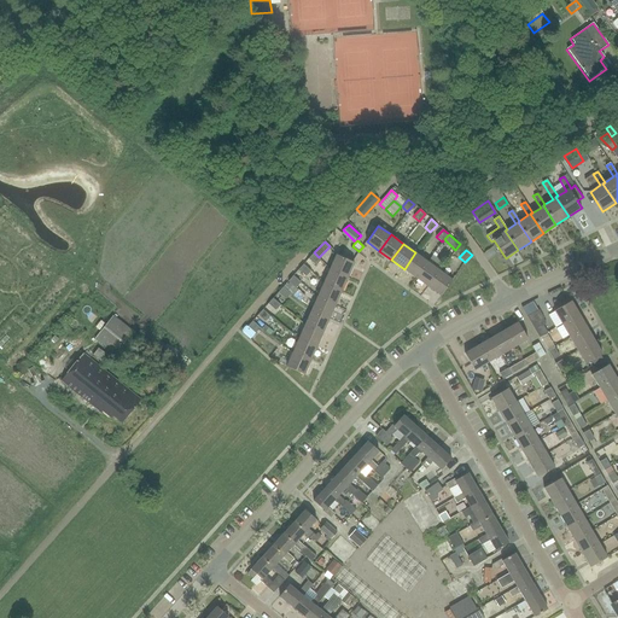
[(321,260),(319,257),(314,252),(309,258),(316,266),(321,260)]
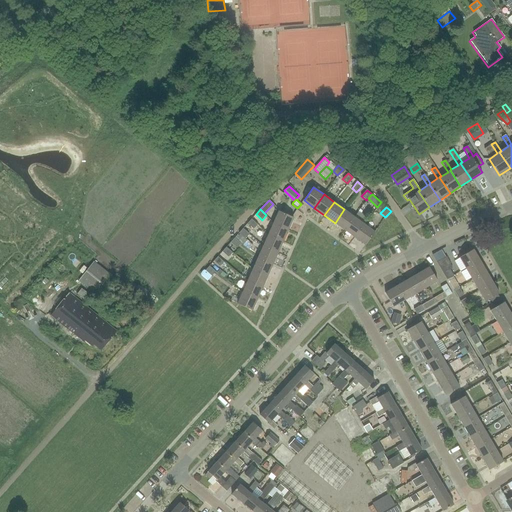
[(344,209),(335,223),(345,230),(355,217),(344,209)]
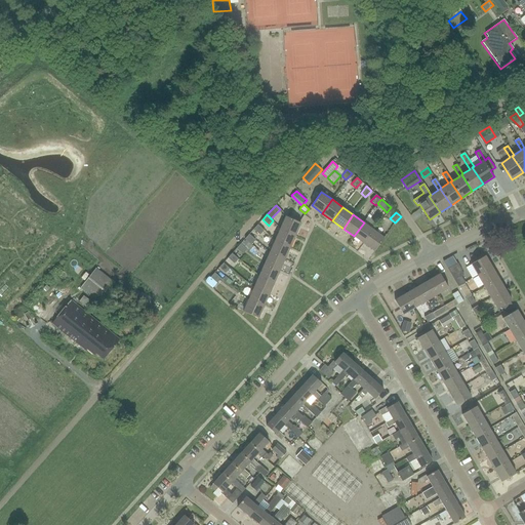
[(286,215),(281,228),(296,235),(301,223),(286,215)]
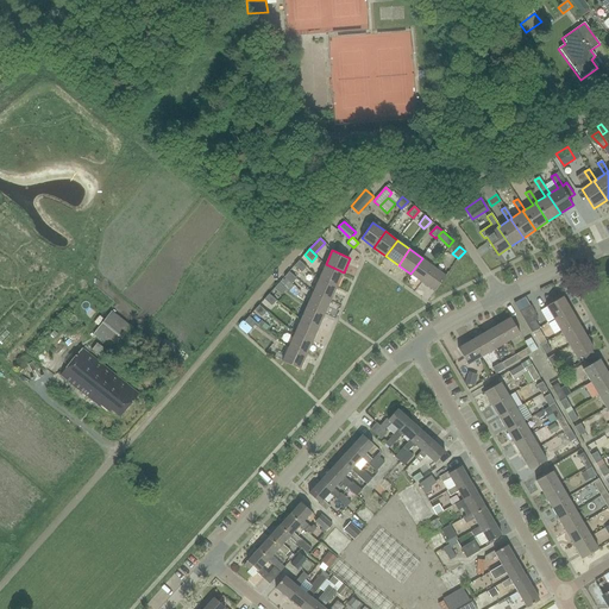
[(422,258),(410,274),(422,282),(434,267),(422,258)]
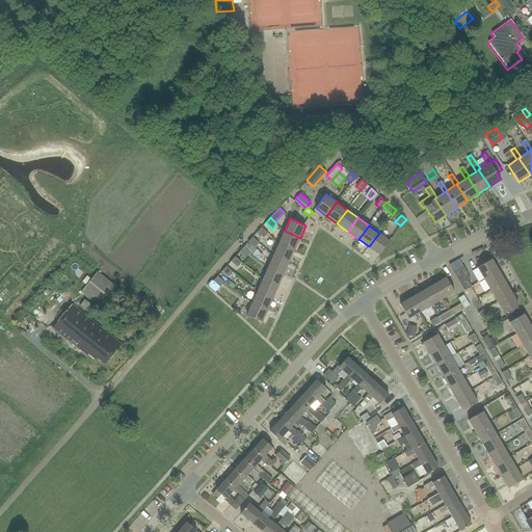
[(261,228),(257,233),(263,238),(268,234),(261,228)]
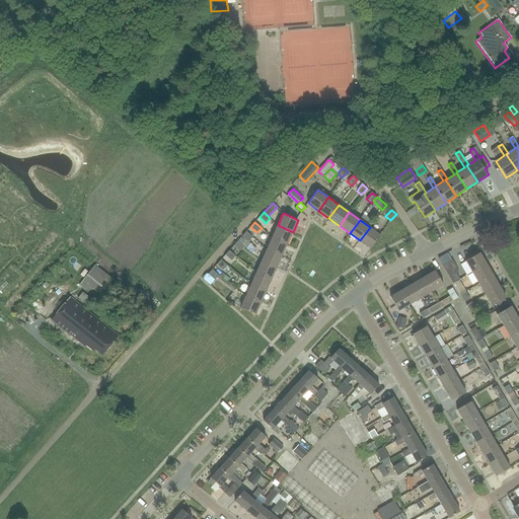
[(278,225),(272,237),(287,244),(293,232),(278,225)]
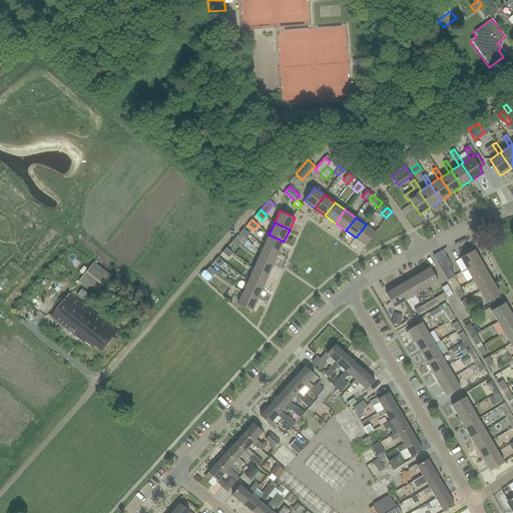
[(366,224),(356,237),(367,245),(376,232),(366,224)]
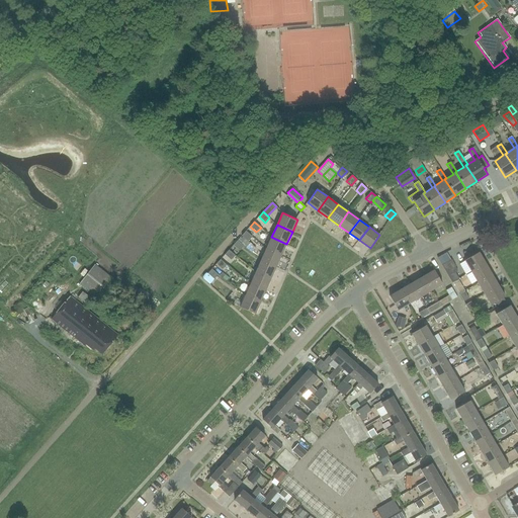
[(246,232),(242,237),(248,242),(252,237),(246,232)]
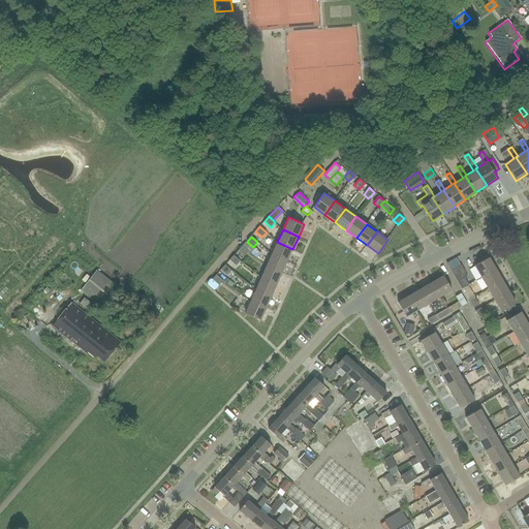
[(277,242),(272,254),(287,260),(292,249),(277,242)]
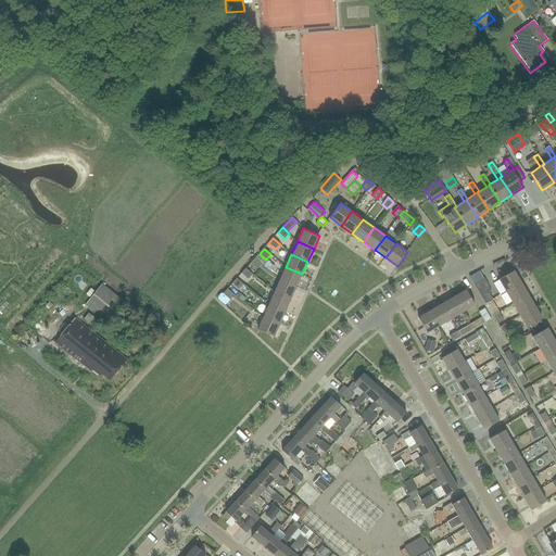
[(254,258),(250,264),(256,270),(262,265),(254,258)]
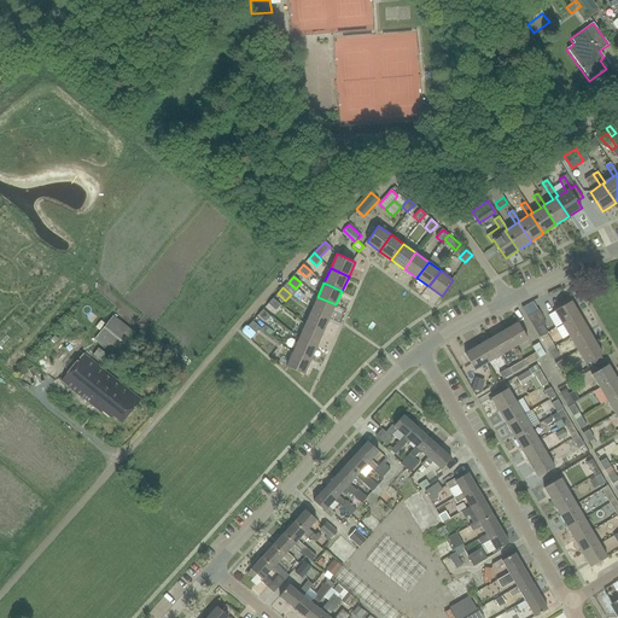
[(318,297),(312,310),(330,319),(336,304),(318,297)]
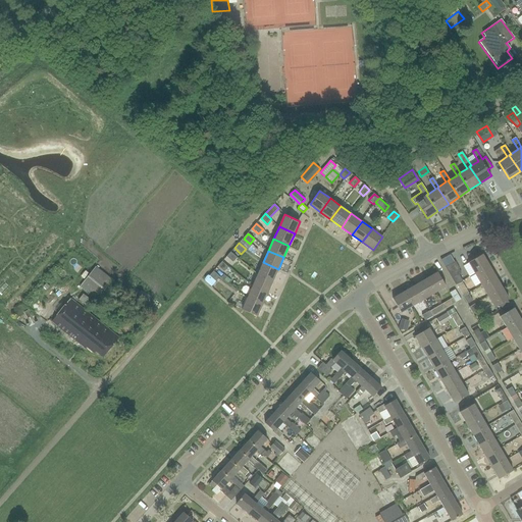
[(230,253),(225,258),(232,263),(237,259),(230,253)]
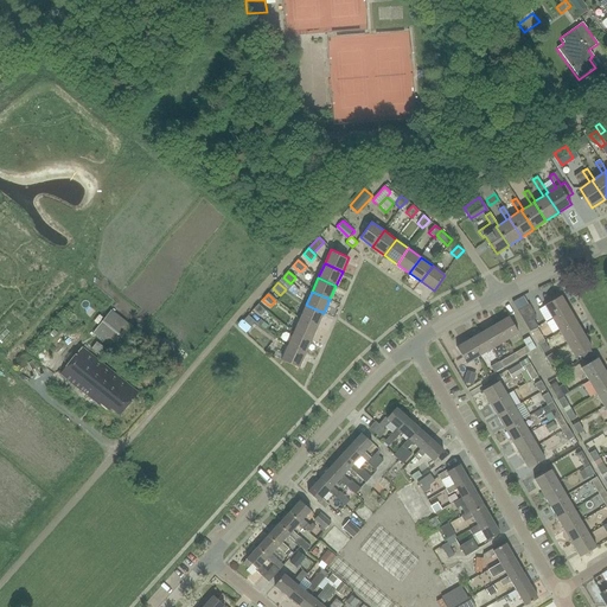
[(554,318),(570,308),(563,294),(545,305),(554,318)]
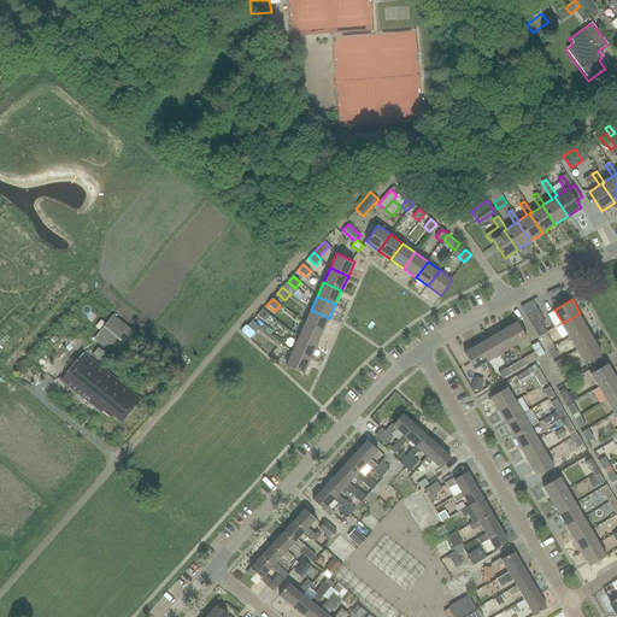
[(540,336),(546,333),(548,331),(544,324),(547,322),(539,309),(529,316),(540,336)]
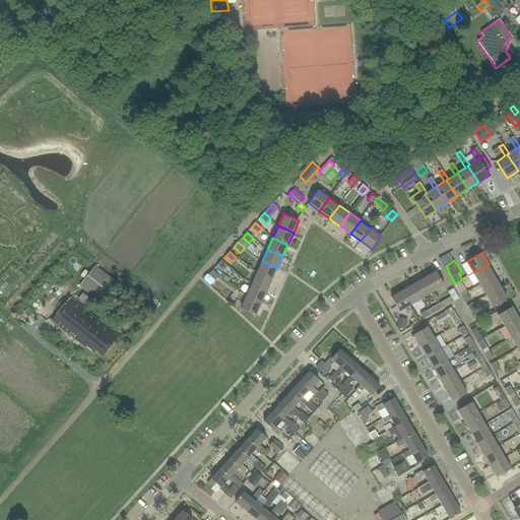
[(262,261),(257,273),(272,280),(277,268),(262,261)]
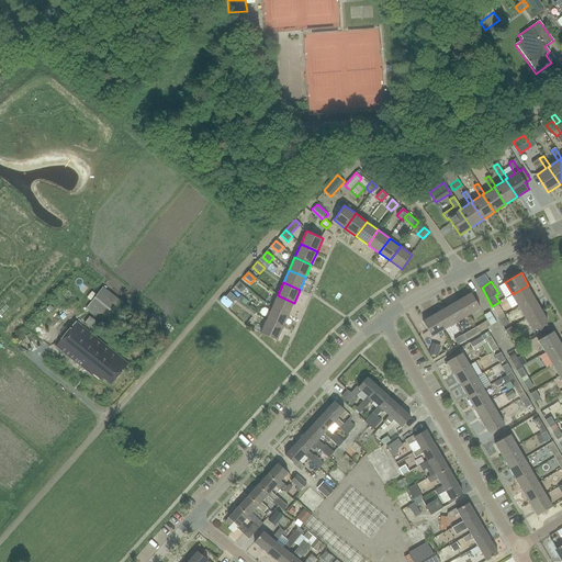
[(238,283),(234,288),(240,294),(245,289),(238,283)]
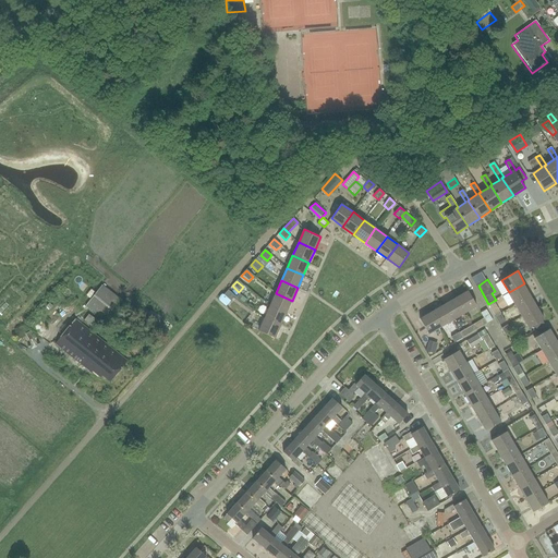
[(516,304),(532,294),(524,283),(509,292),(516,304)]
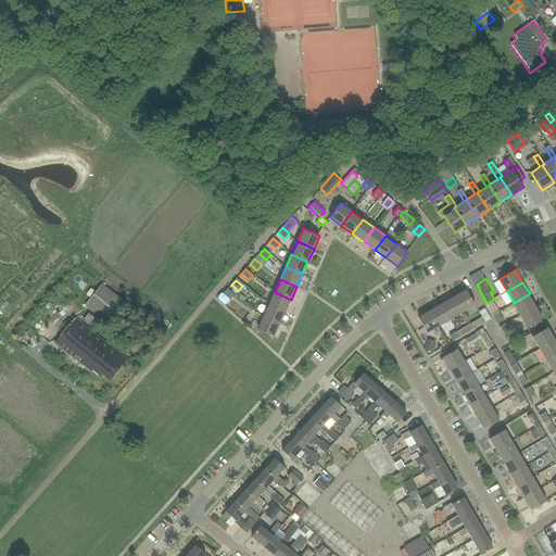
[(105,320),(122,300),(102,283),(85,304),(105,320)]
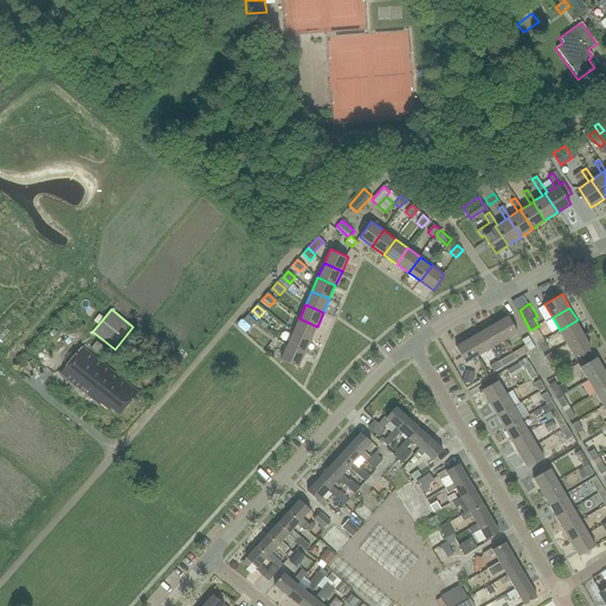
[(509,315),(496,322),(507,340),(520,331),(509,315)]
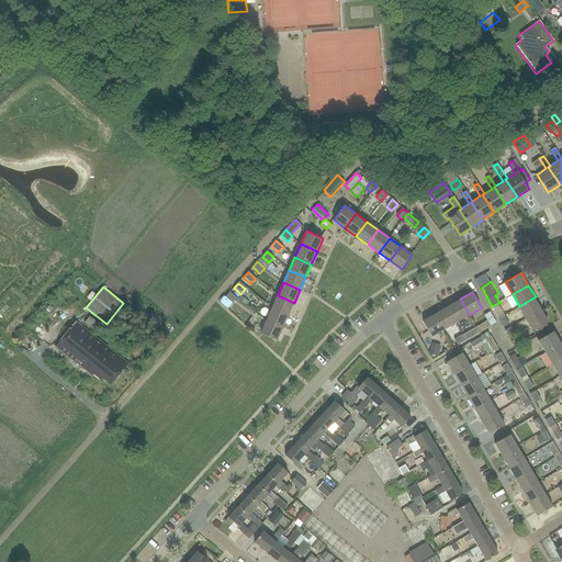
[(229,293),(224,299),(231,305),(236,300),(229,293)]
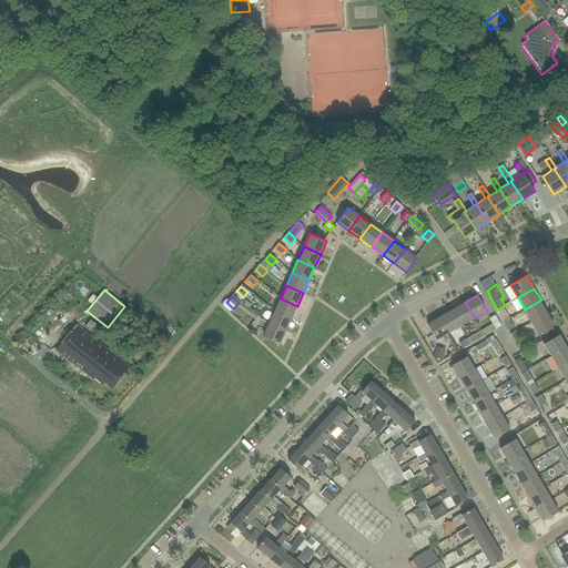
[(281,298),(274,311),(291,318),(297,306),(281,298)]
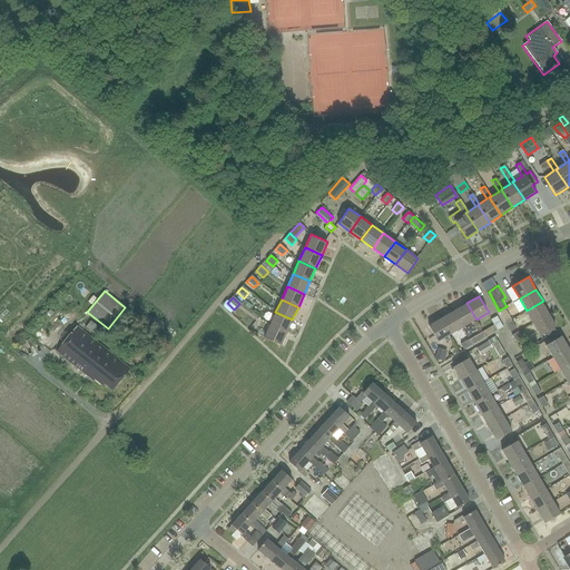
[(543,301),(527,311),(534,323),(550,313),(543,301)]
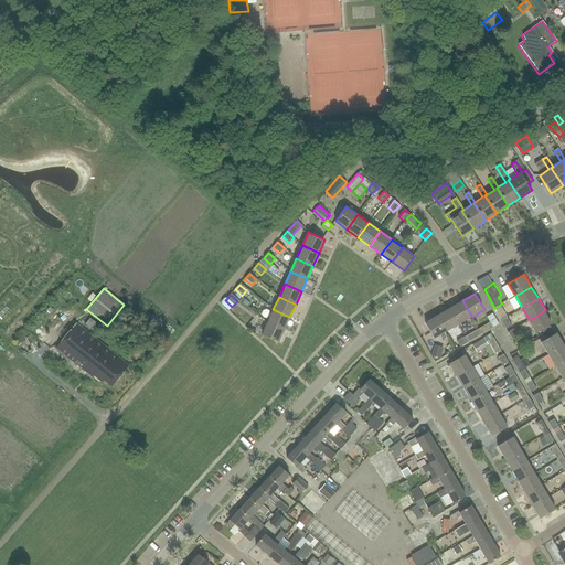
[(462,300),(450,308),(459,323),(472,317),(462,300)]
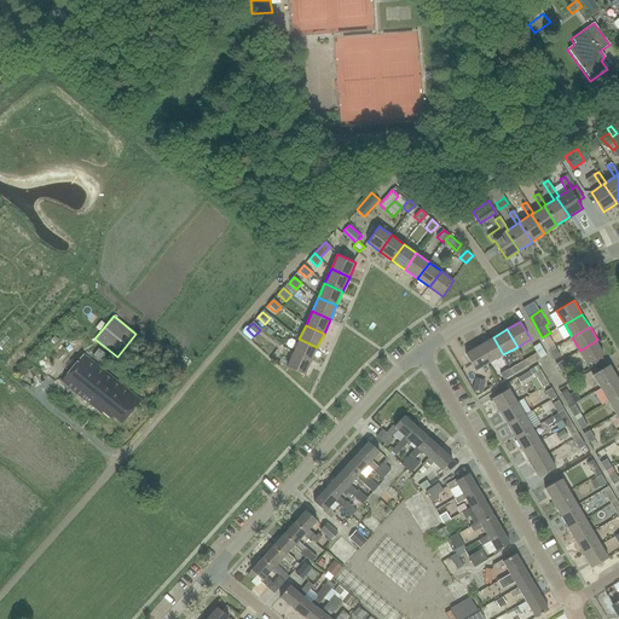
[(556,348),(548,334),(542,337),(550,352),(556,348)]
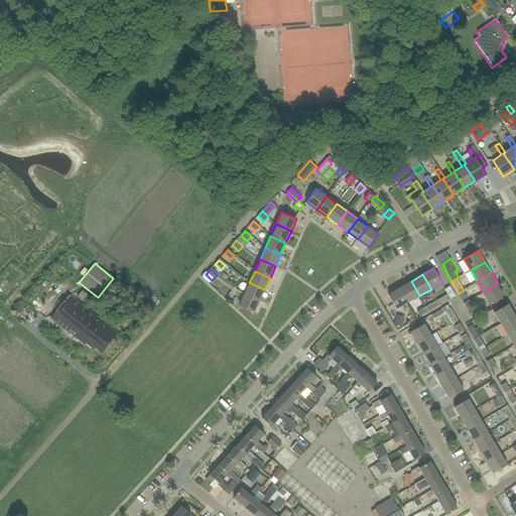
[(411,281),(400,287),(408,302),(419,295),(411,281)]
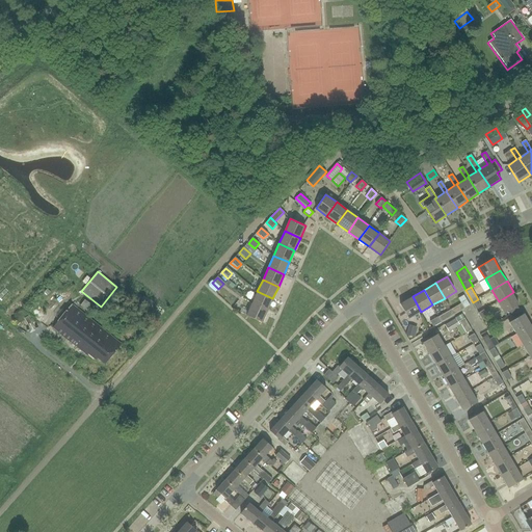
[(257,291),(251,303),(267,311),(272,298),(257,291)]
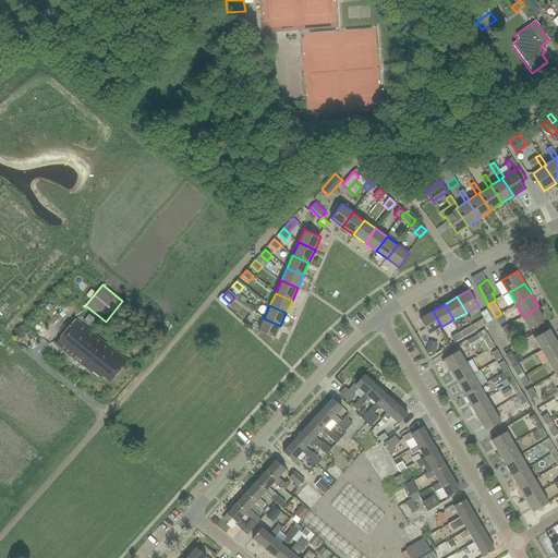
[(538,306),(523,316),(530,328),(545,319),(538,306)]
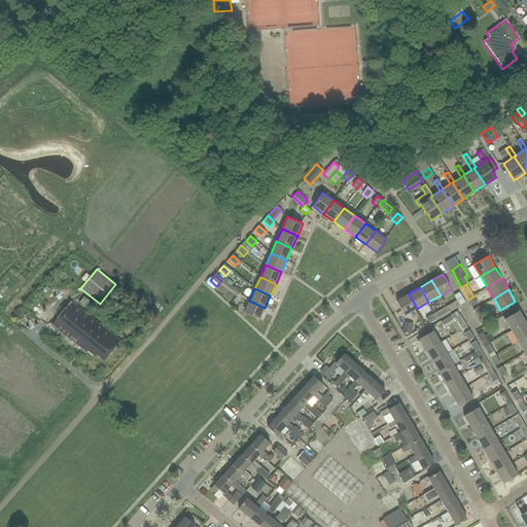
[(461,306),(461,305),(465,302),(459,292),(454,295),(457,301),(447,307),(450,312),(461,306)]
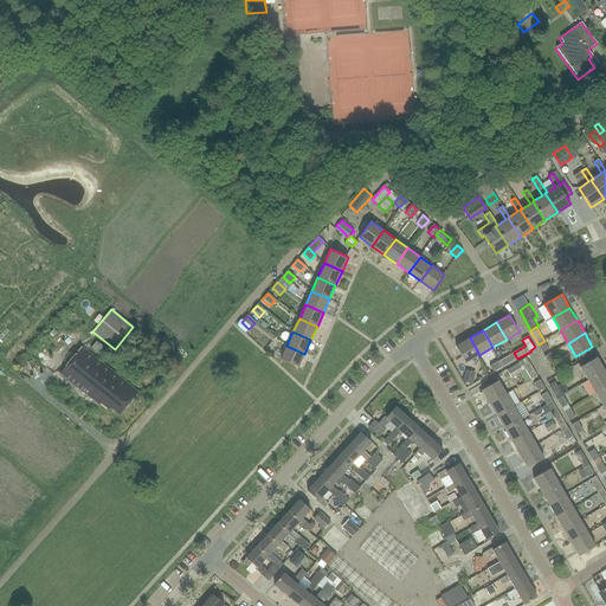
[(470,337),(457,346),(466,362),(479,355),(470,337)]
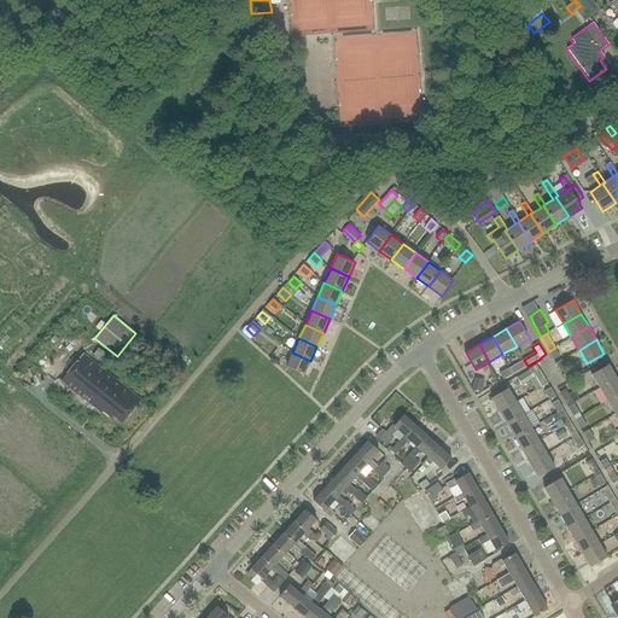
[(554,360),(560,356),(555,348),(549,351),(554,360)]
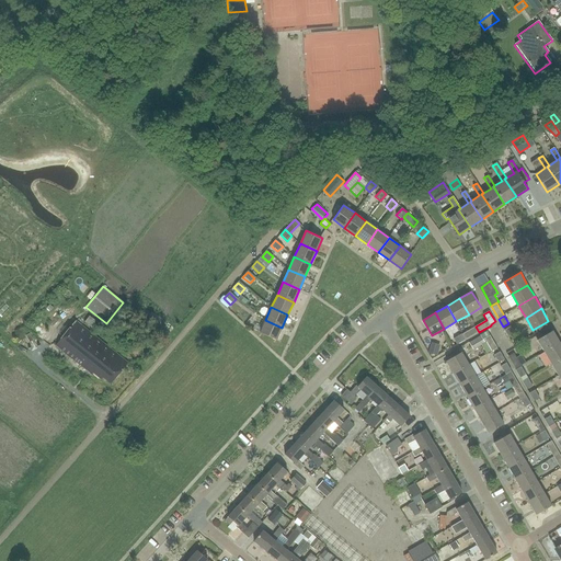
[(89,317),(84,322),(93,329),(98,323),(89,317)]
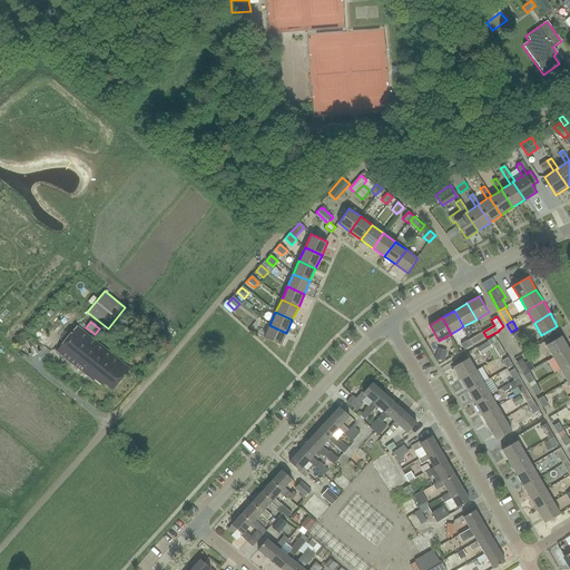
[(269,325),(264,338),(281,345),(286,333),(269,325)]
